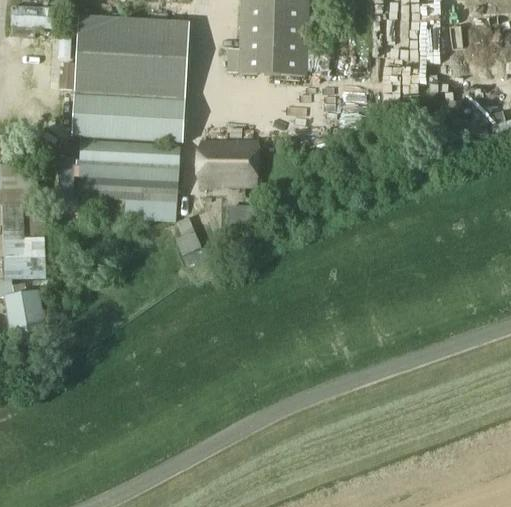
[(305,74),(307,0),(240,0),(239,48),(227,47),(226,71),(305,74)]
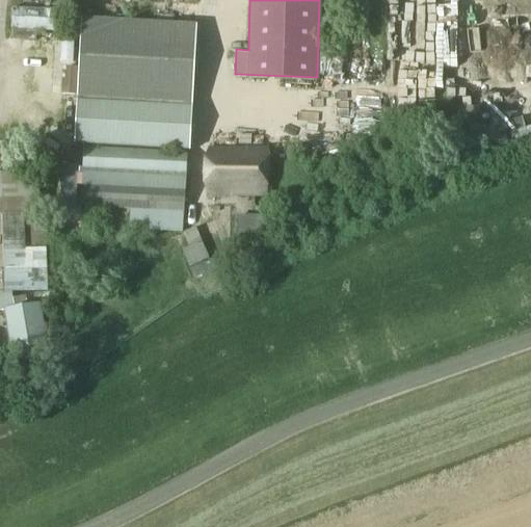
[(180,25),(112,22),(80,20),(73,141),(188,147),(190,105),(193,105),(197,33),(180,33),(180,25)]
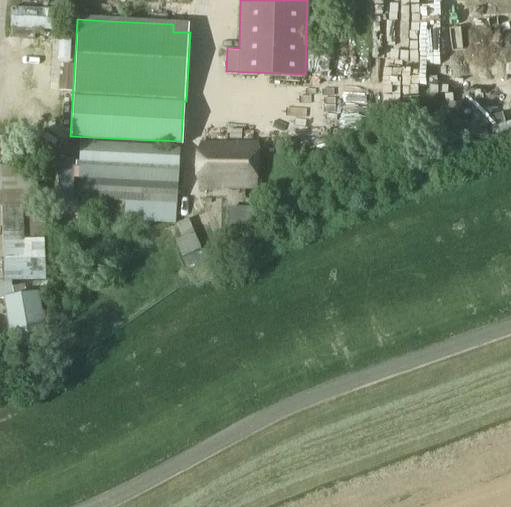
[(72,88),(74,62),(59,60),(57,87),(72,88)]
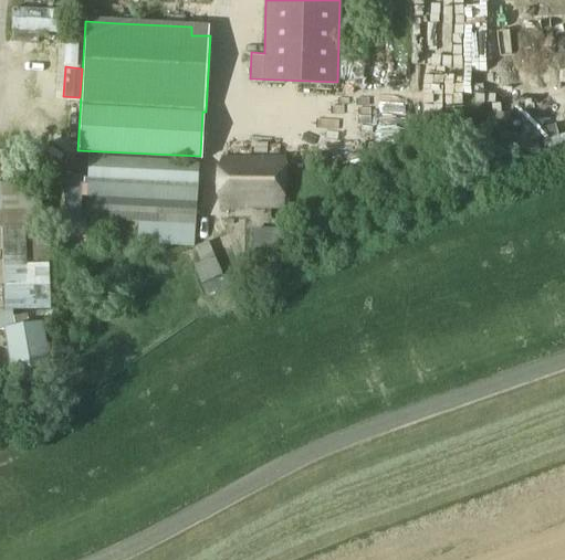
[(513,157),(541,151),(539,137),(510,143),(513,157)]
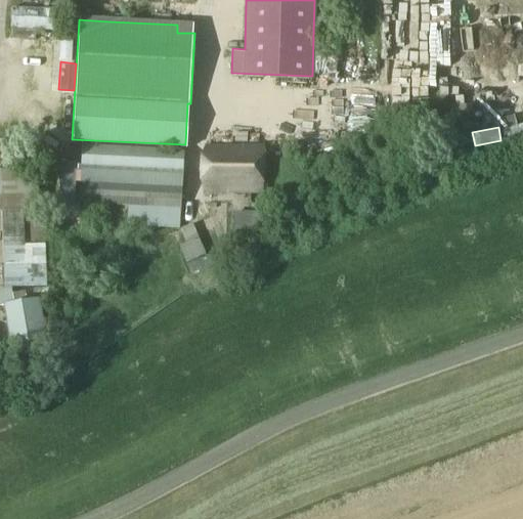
[(180,206),(182,168),(183,146),(81,141),(80,164),(81,164),(79,201),(126,204),(125,222),(179,225),(180,217),(177,206),(180,206)]
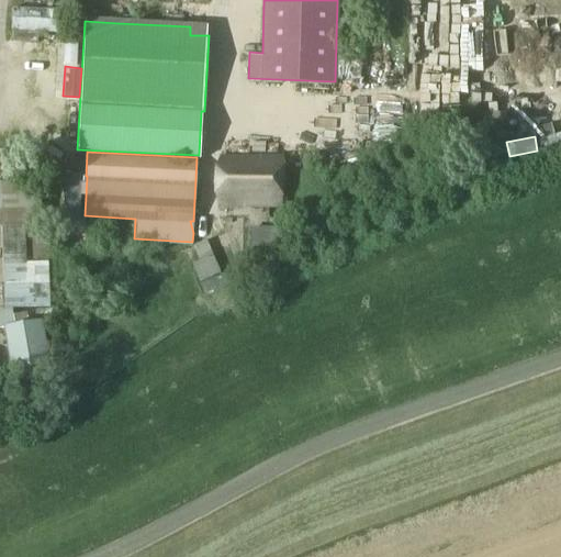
[(280,201),(281,154),(220,153),(217,200),(280,201)]
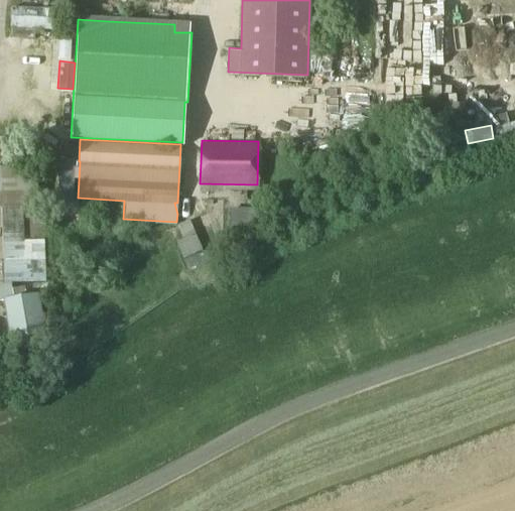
[(58,155),(55,201),(72,202),(75,156),(58,155)]
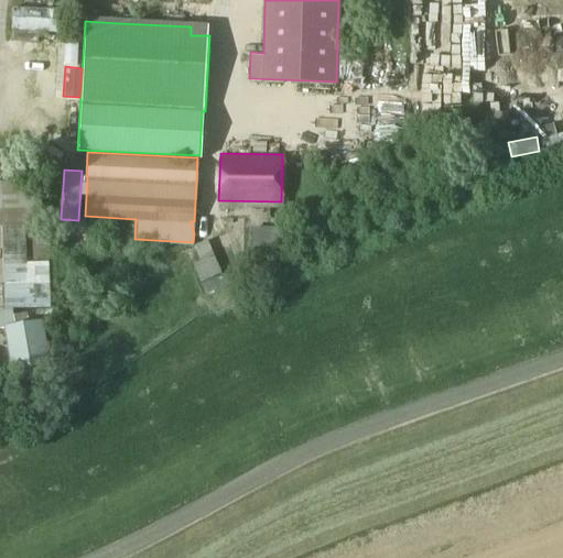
[(50,282),(47,259),(26,260),(24,222),(24,221),(40,221),(38,179),(0,181),(0,222),(3,284),(1,284),(2,307),(3,308),(4,325),(11,376),(50,370),(43,324),(55,324),(55,305),(50,305),(49,283),(50,282)]
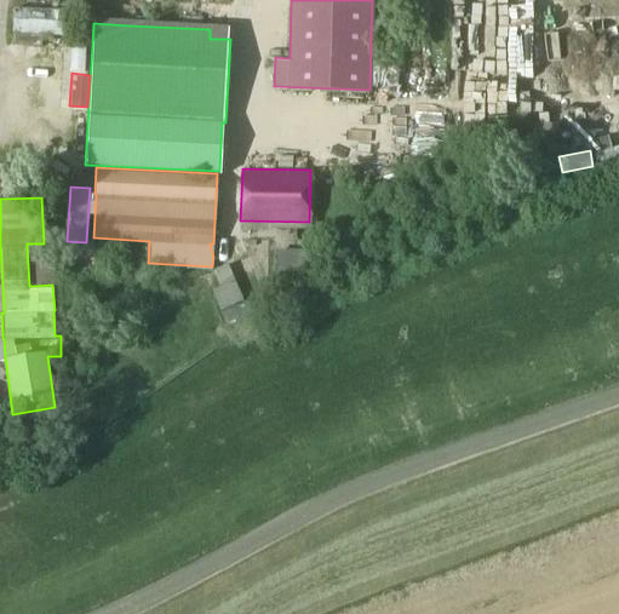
[(234,277),(235,277),(229,262),(212,268),(218,285),(215,286),(211,287),(215,296),(218,307),(242,297),(234,277)]
